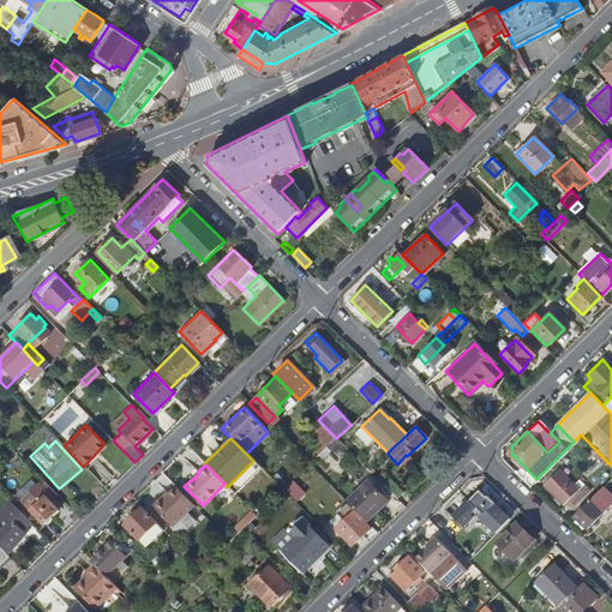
[(543,485),(563,504),(568,499),(574,504),(589,489),(577,478),(571,484),(558,469),(543,485)]
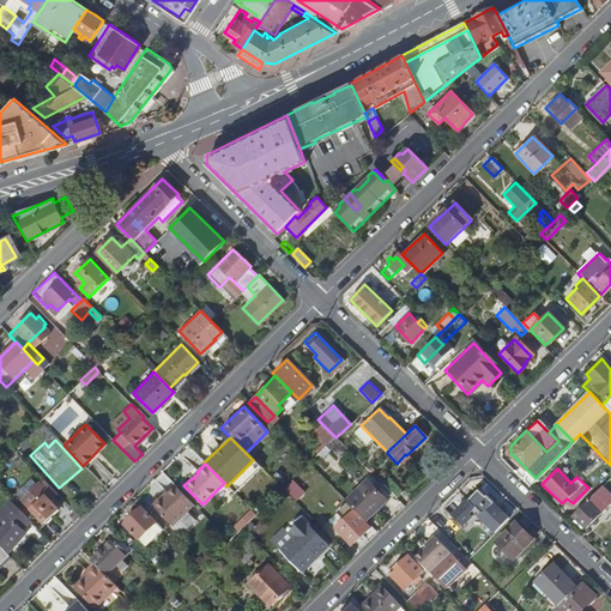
[(381,483),(394,497),(400,491),(387,477),(381,483)]
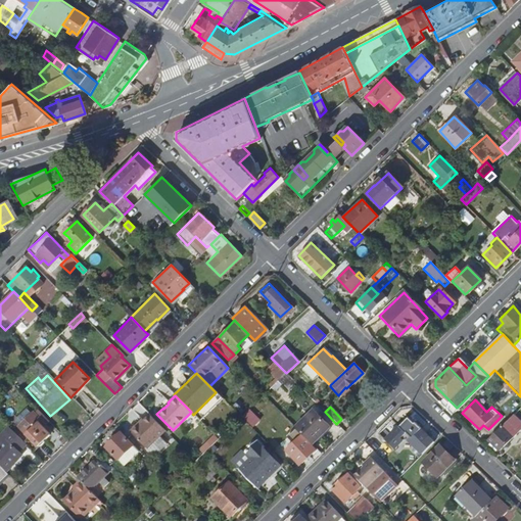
[(49,435),(42,428),(44,426),(32,413),(31,414),(26,410),(13,422),(18,427),(17,427),(27,437),(22,441),(26,444),(33,452),(49,435)]
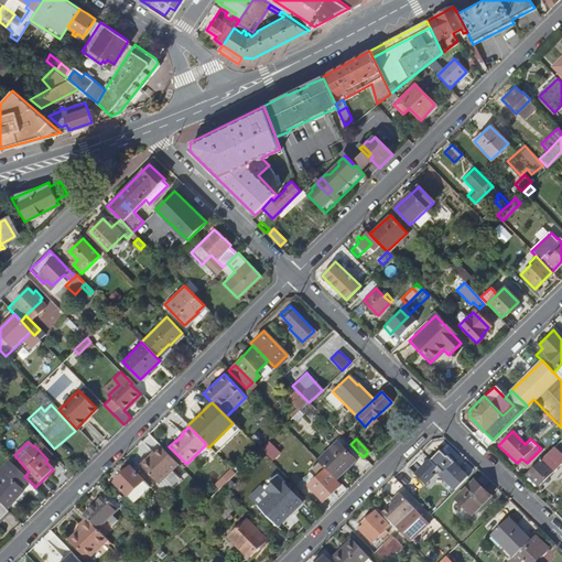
[(320,463),(336,479),(355,461),(338,444),(320,463)]
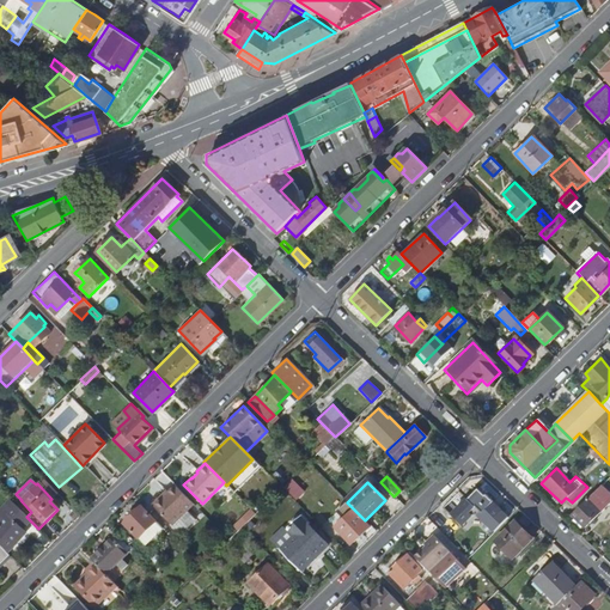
[(174,485),(152,507),(169,525),(191,504),(185,498),(175,487),(174,485)]
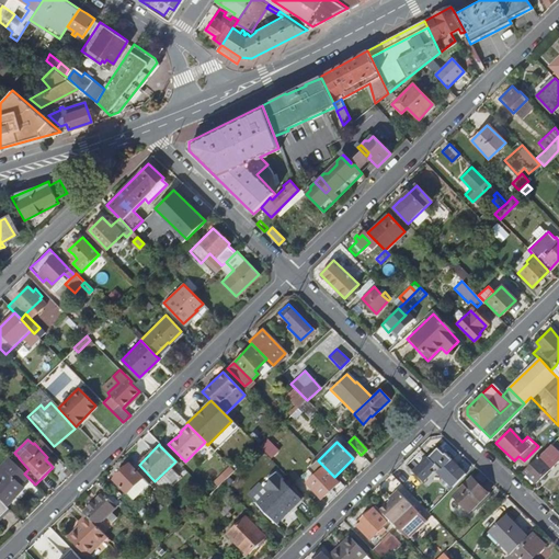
[(542,453),(554,464),(558,457),(558,454),(549,445),(542,453)]
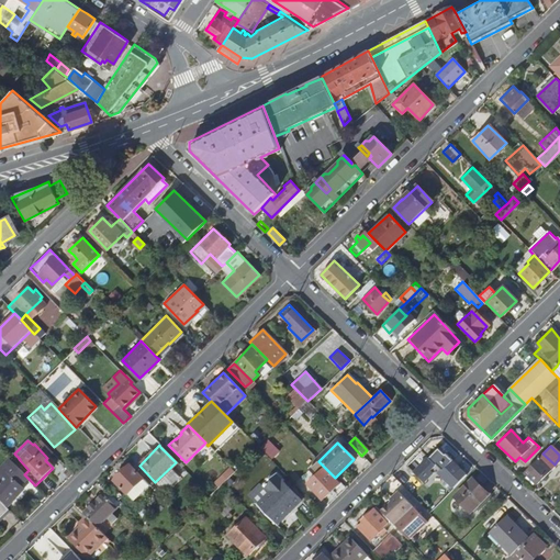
[(422,481),(432,471),(437,471),(452,486),(466,473),(459,468),(450,460),(451,459),(445,452),(444,454),(437,447),(427,457),(426,456),(412,471),(422,481)]
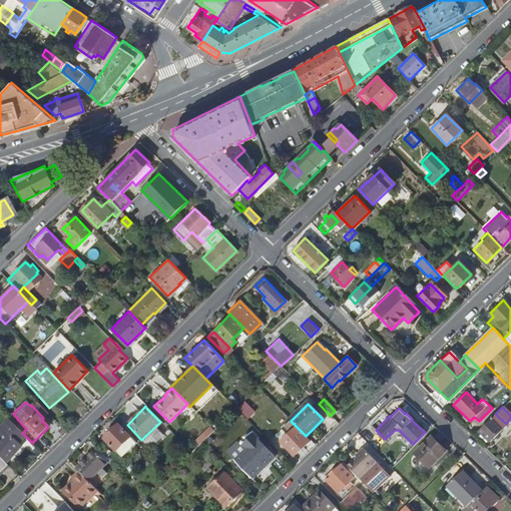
[(491,418),(502,428),(506,424),(495,414),(491,418)]
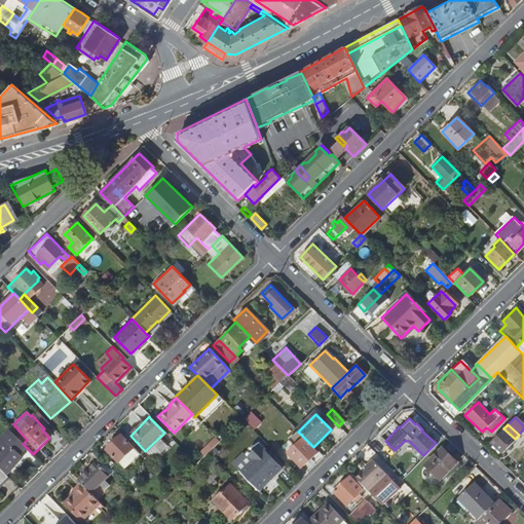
[(21,457),(19,455),(26,447),(23,444),(22,443),(7,428),(0,436),(0,468),(4,473),(21,457)]
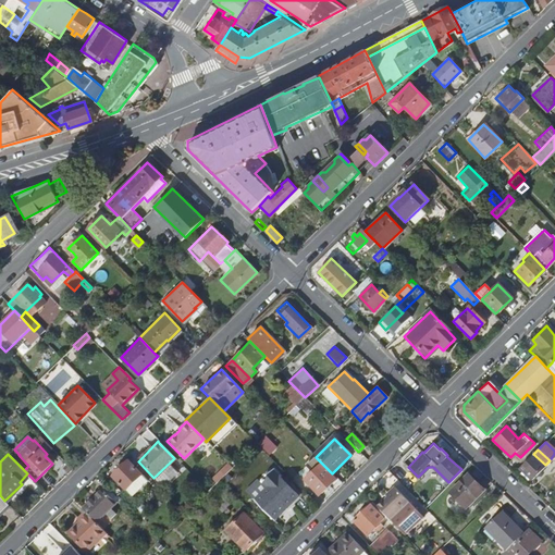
[(533,454),(519,467),(531,479),(545,465),(533,454)]
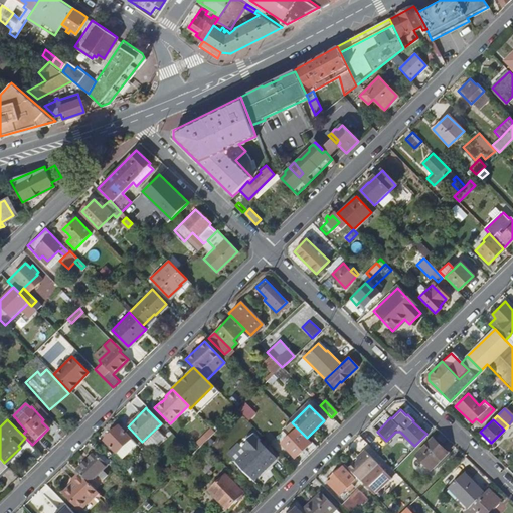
[(117,425),(102,441),(115,454),(127,441),(140,455),(144,451),(131,438),(130,440),(117,425)]
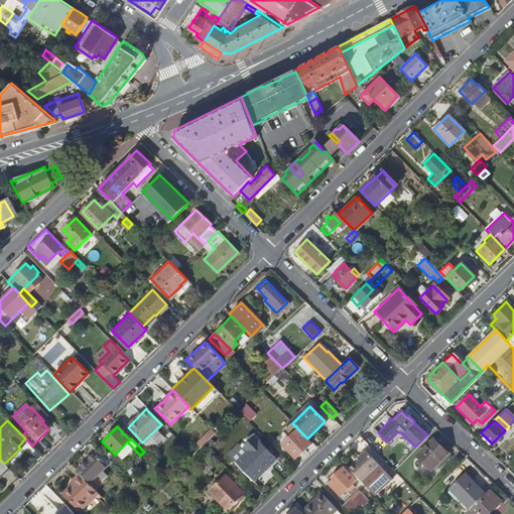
[(295,428),(280,443),(294,458),(309,442),(295,428)]
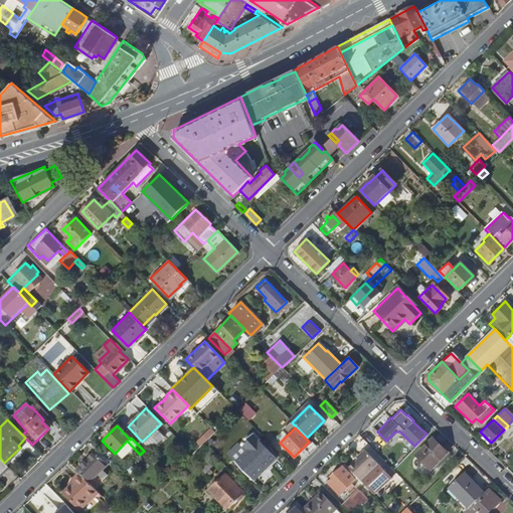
[(280,440),(287,434),(282,429),(275,435),(280,440)]
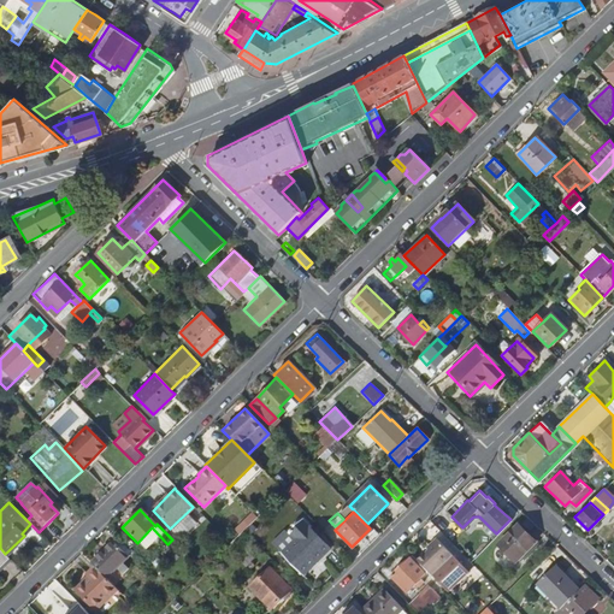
[(328,548),(301,520),(289,532),(295,538),(279,554),(300,574),(316,559),(312,556),(317,551),(320,555),(328,548)]
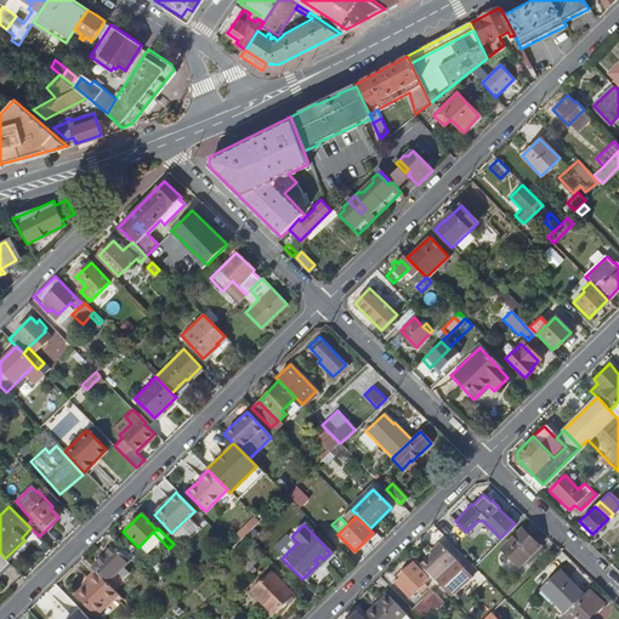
[(518,564),(538,545),(521,528),(501,547),(518,564)]
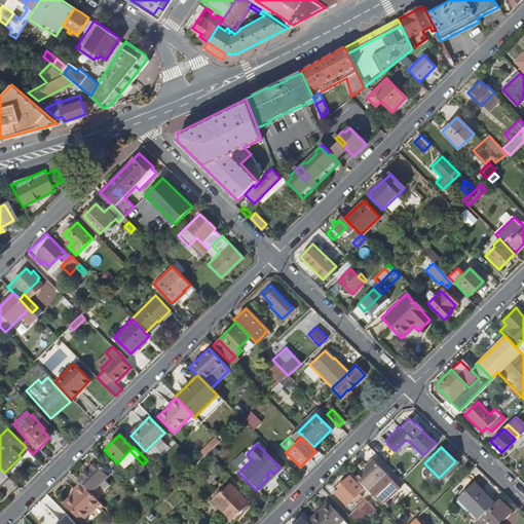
[(364,468),(354,477),(374,496),(381,503),(398,486),(390,479),(370,457),(362,466),(364,468)]
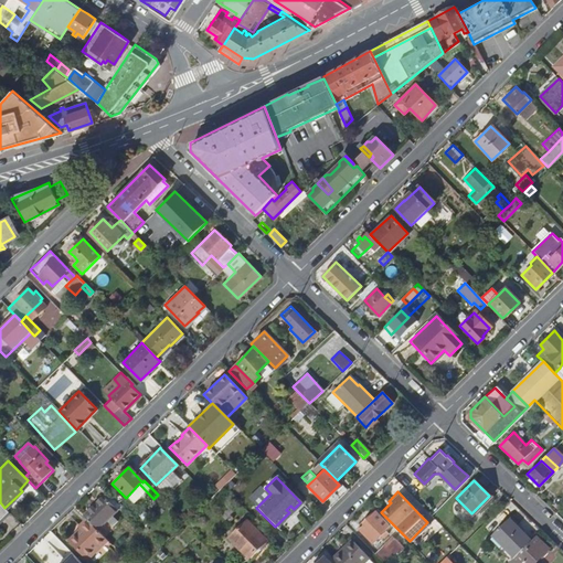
[(106,492),(82,516),(84,518),(95,530),(104,521),(109,527),(114,522),(108,517),(119,506),(106,492)]
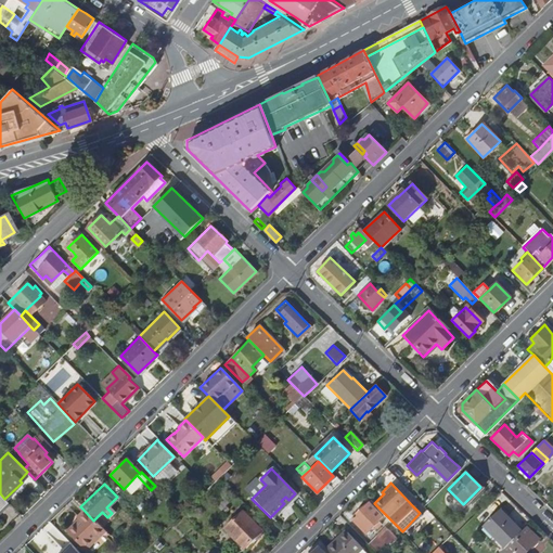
[(368,501),(350,517),(365,532),(371,527),(372,529),(374,527),(375,527),(380,523),(377,521),(382,515),(368,501)]
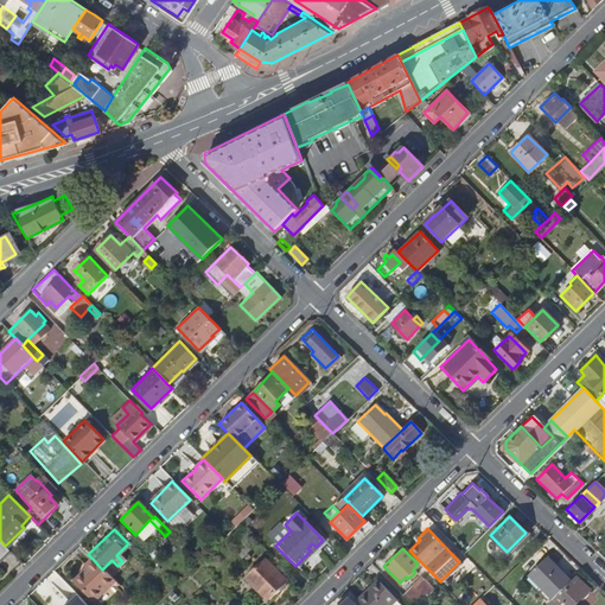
[(527,573),(552,598),(570,580),(545,555),(527,573)]
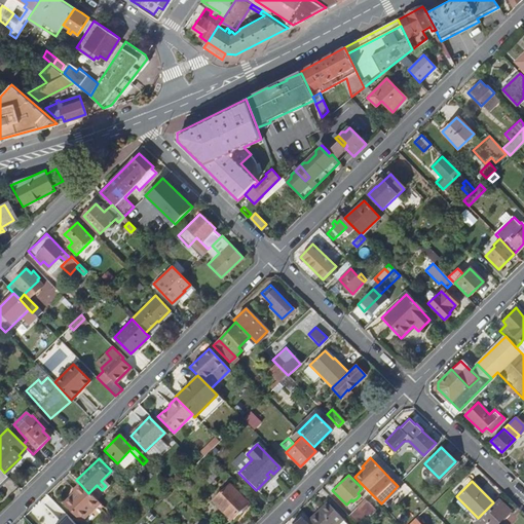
[(73,491),(62,502),(79,520),(97,501),(88,493),(78,482),(71,489),(73,491)]
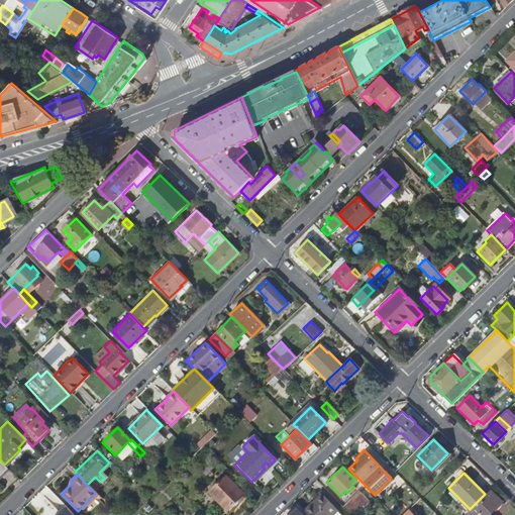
[(224,476),(207,493),(226,511),(236,502),(238,502),(242,498),(242,495),(224,476)]
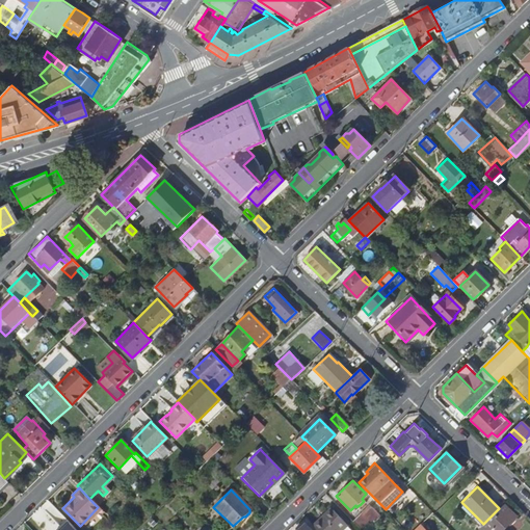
[(479,528),(480,529),(503,529),(502,529),(515,515),(503,503),(499,508),(483,524),(479,528)]
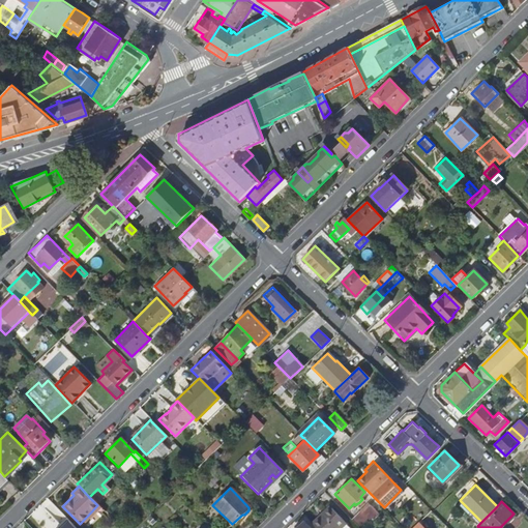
[(351,518),(360,527),(361,527),(377,512),(370,504),(360,512),(358,510),(351,518)]
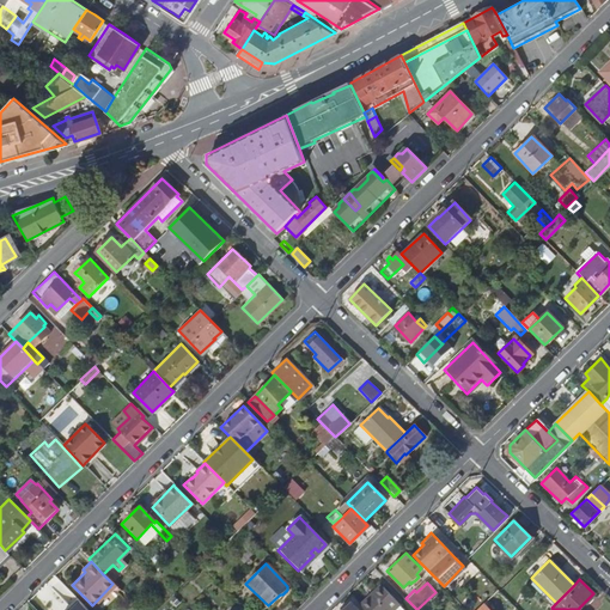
[(407,609),(400,602),(380,584),(360,604),(365,609),(407,609)]
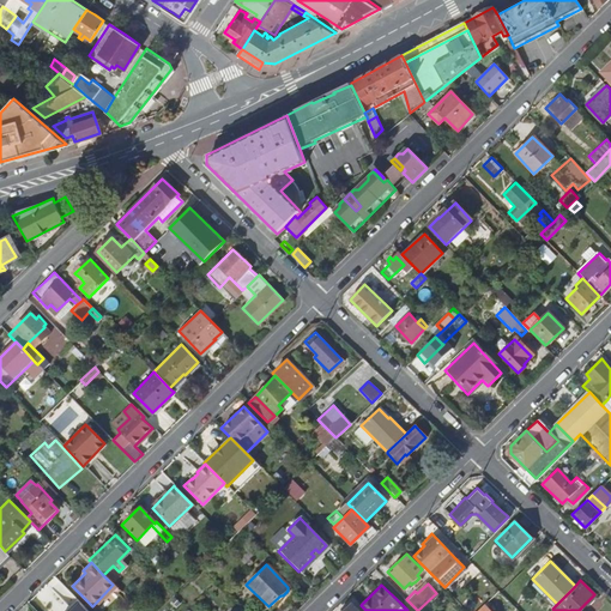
[(86,610),(74,599),(62,610),(86,610)]
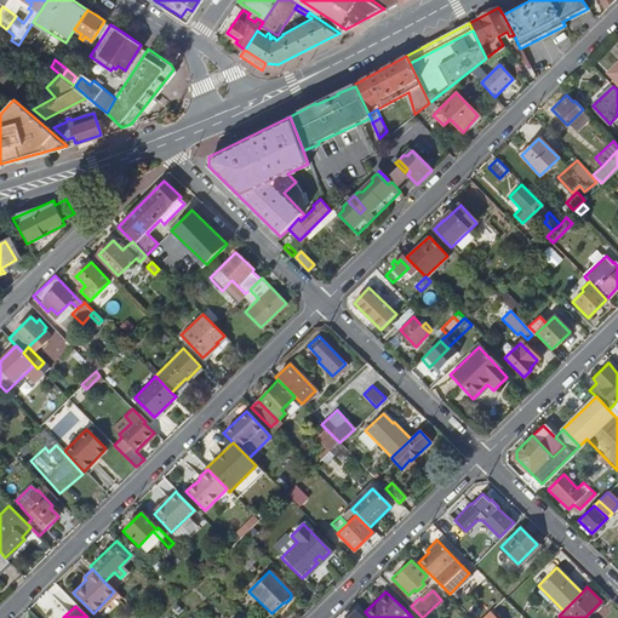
[(408,608),(417,617),(422,617),(411,606),(408,608)]
